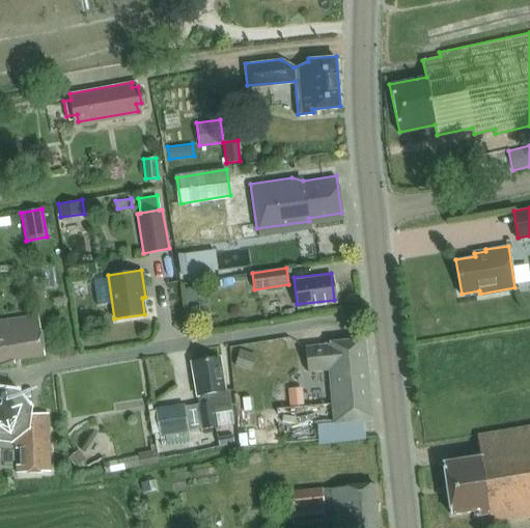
[(197,285),(186,286),(188,301),(199,300),(197,285)]
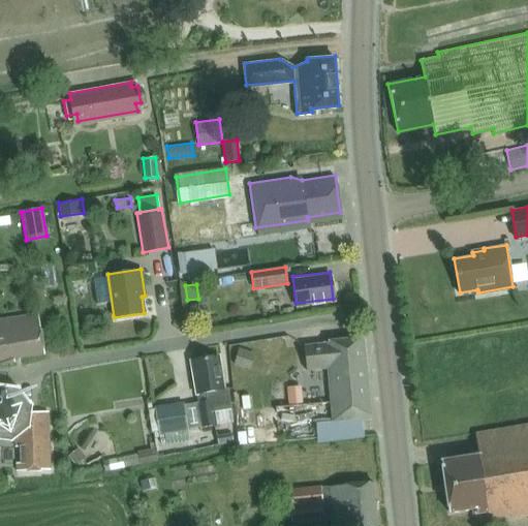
[(190,315),(197,314),(196,306),(188,308),(190,315)]
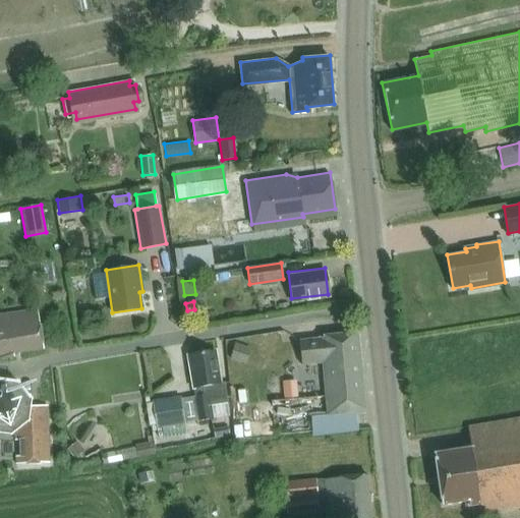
[(36,306),(0,312),(0,354),(12,352),(12,349),(42,345),(36,306)]
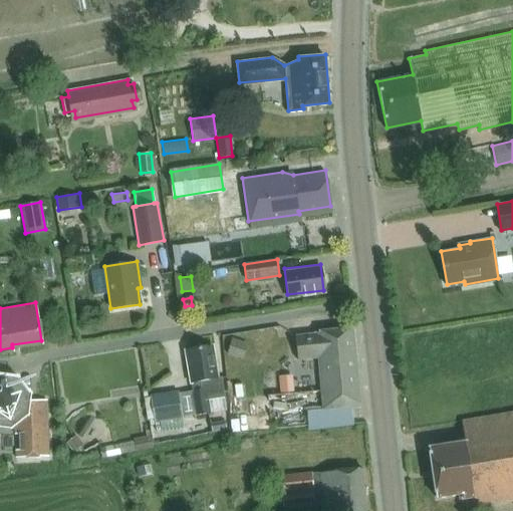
[(302,410),(304,430),(350,426),(350,418),(349,406),(359,405),(352,324),(317,327),(317,330),(295,332),(298,358),(316,356),(321,409),(302,410)]
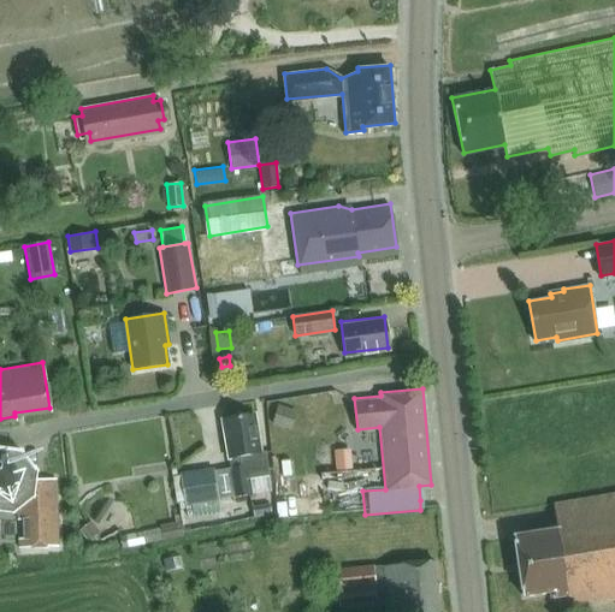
[(290,427),(296,409),(277,403),(271,422),(290,427)]
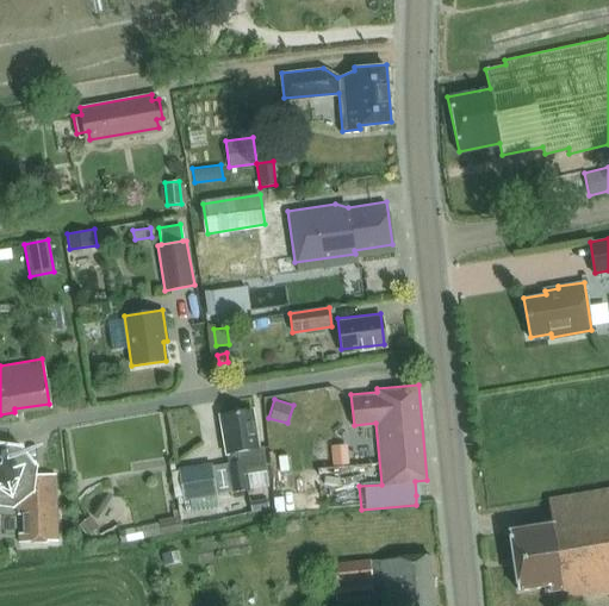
[(249,408),(217,414),(224,450),(227,450),(228,461),(225,461),(229,488),(246,486),(243,467),(263,463),(260,444),(255,445),(249,408)]
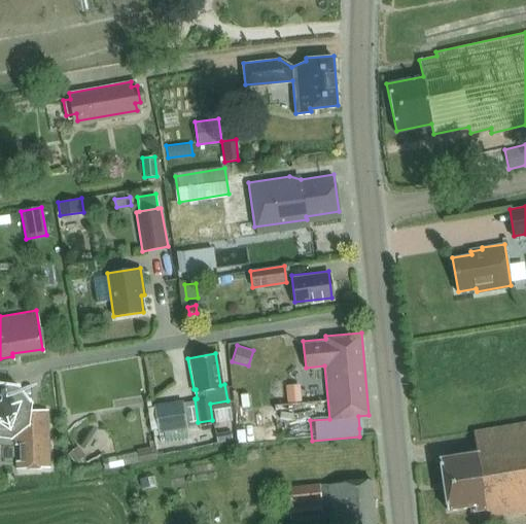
[(20,409),(16,398),(6,389),(0,389),(0,426),(7,426),(13,421),(14,443),(19,443),(21,458),(15,459),(16,467),(49,464),(45,407),(20,409)]
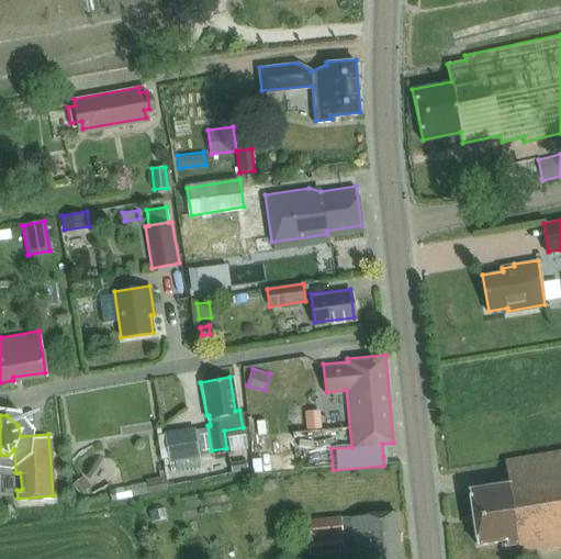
[(195,428),(165,434),(169,458),(199,454),(195,428)]
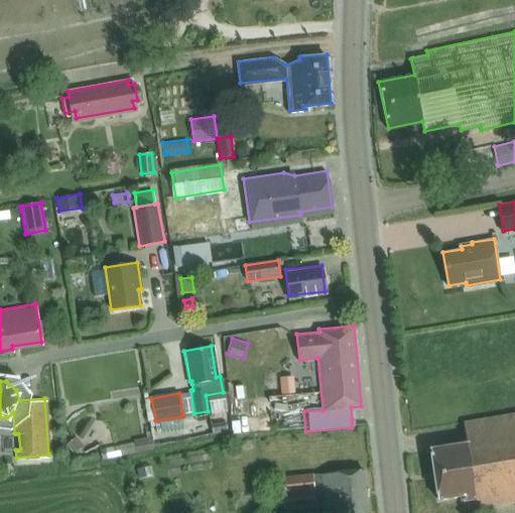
[(242,398),(230,399),(232,413),(243,412),(242,398)]
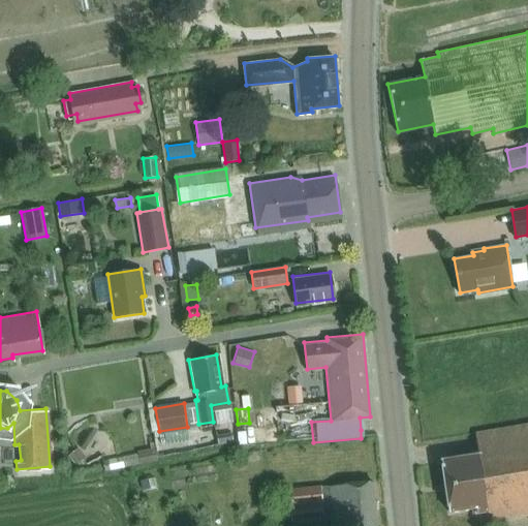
[(527,423),(475,431),(479,454),(441,460),(449,513),(476,507),(477,513),(488,512),(490,520),(527,514),(527,423)]
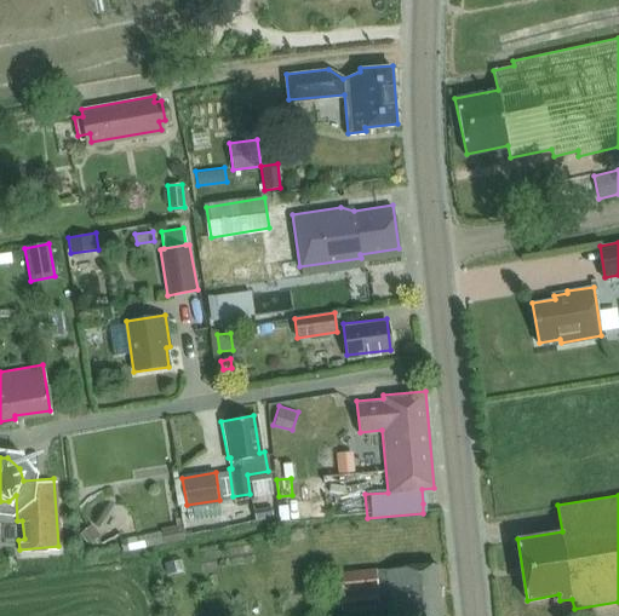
[(287,504),(279,505),(280,516),(288,516),(287,504)]
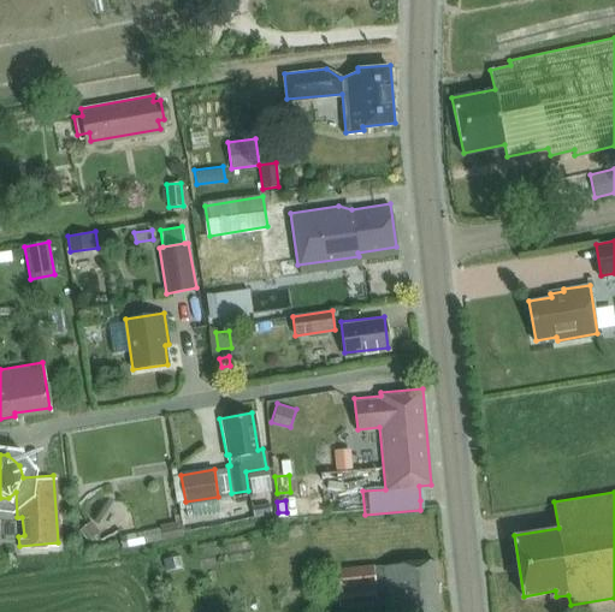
[(253,516),(270,514),(268,503),(250,505),(253,516)]
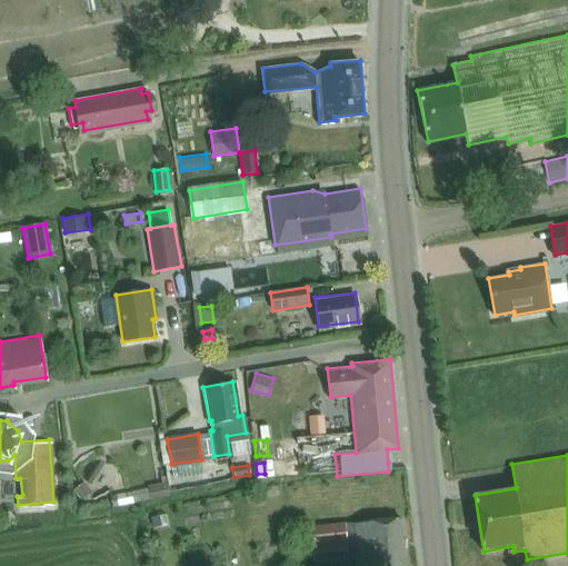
[(81,499),(92,492),(83,480),(73,488),(81,499)]
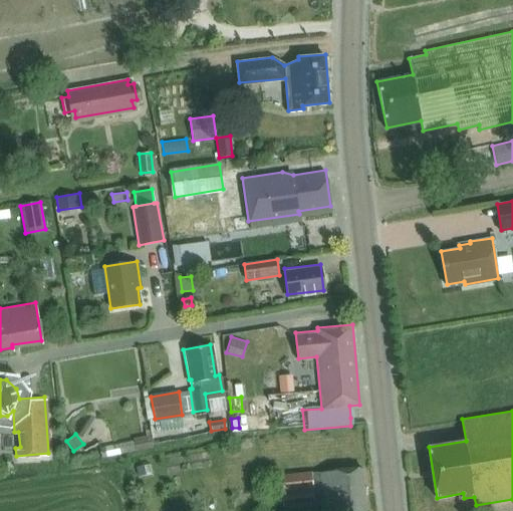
[(136,451),(149,448),(147,436),(134,439),(136,451)]
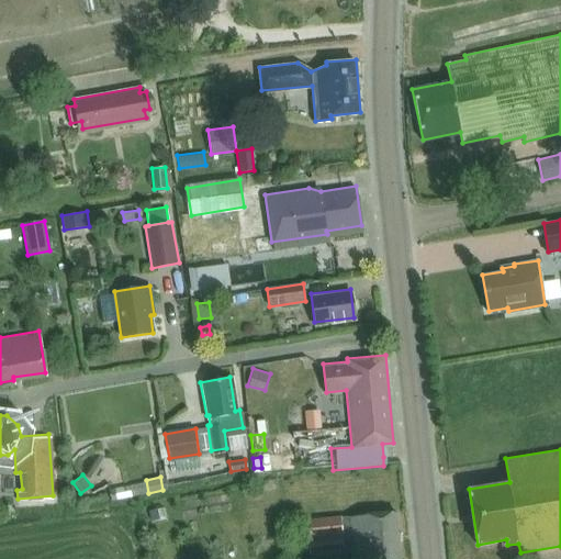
[(258,491),(279,489),(277,478),(256,481),(258,491)]
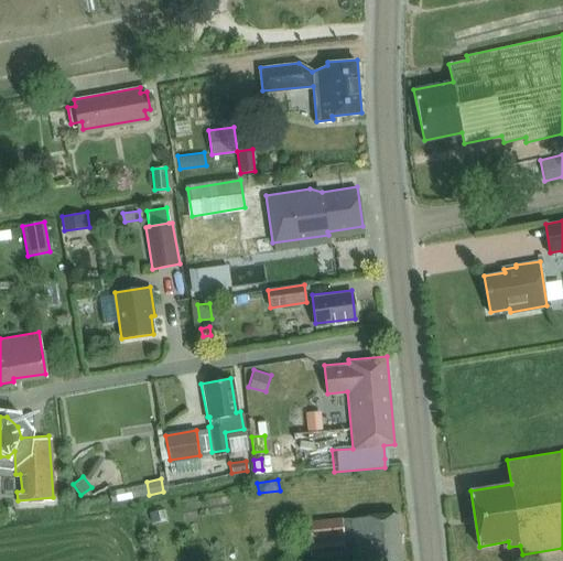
[(129,498),(148,494),(145,483),(126,487),(129,498)]
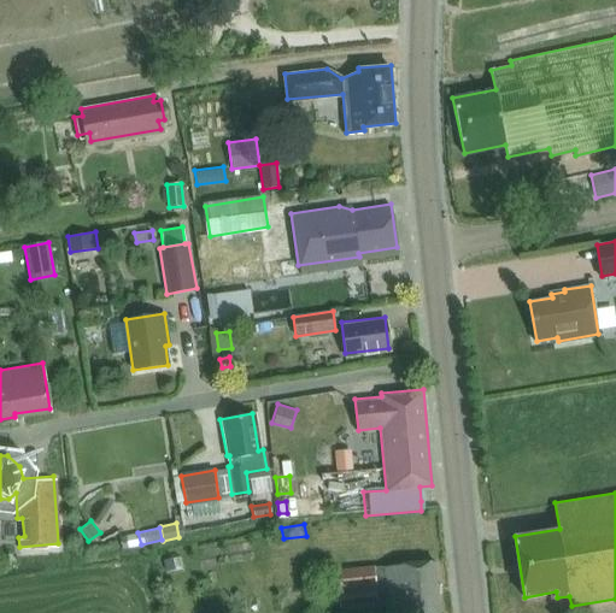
[(138,532),(119,536),(122,549),(141,544),(138,532)]
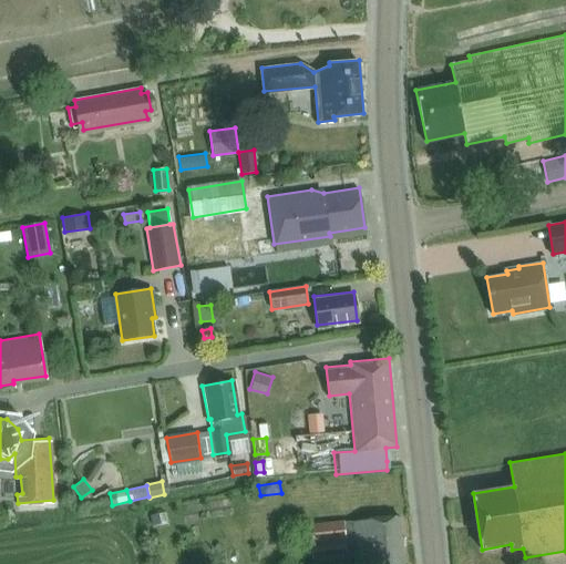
[(165,511),(150,514),(152,526),(167,523),(165,511)]
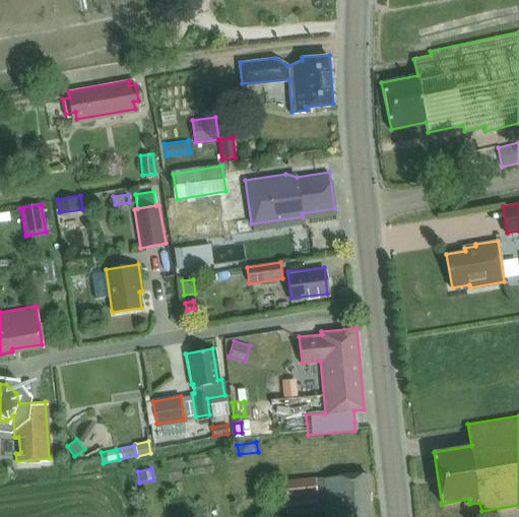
[(312,477),(281,482),(285,513),(317,508),(318,510),(326,509),(326,516),(368,516),(363,471),(322,476),(312,477)]
